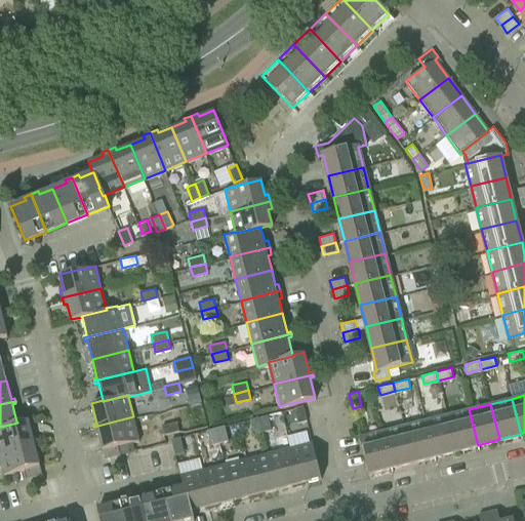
[(297,422),(307,419),(303,405),(294,407),(297,422)]
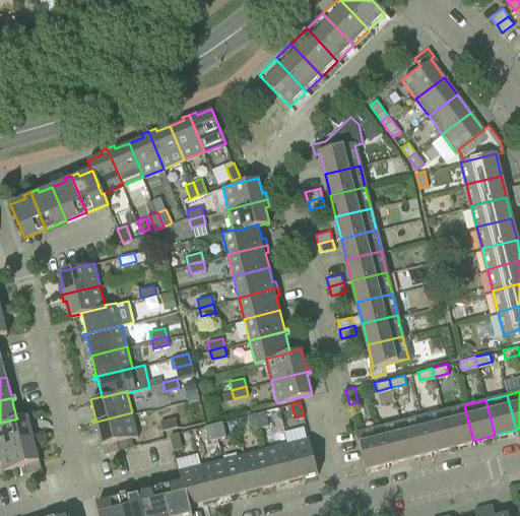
[(464,405),(443,411),(452,446),(473,441),(464,405)]
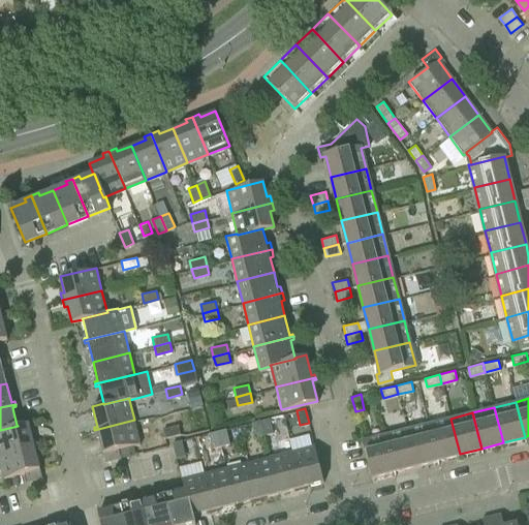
[(270,417),(260,419),(265,434),(273,432),(270,417)]
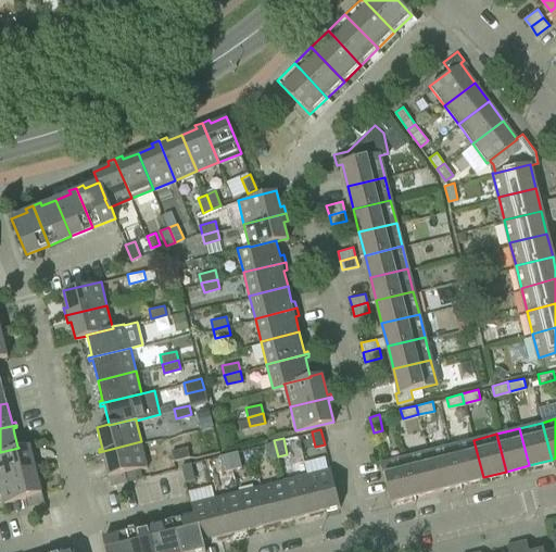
[(269,459),(278,456),(274,440),(265,442),(269,459)]
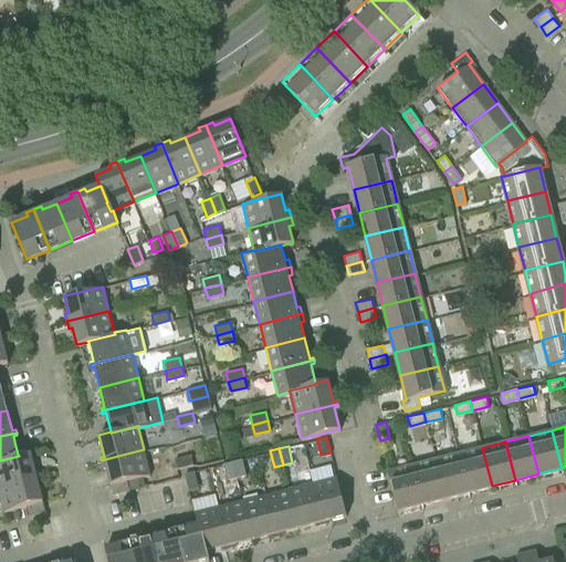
[(482,448),(459,454),(468,491),(492,486),(482,448)]
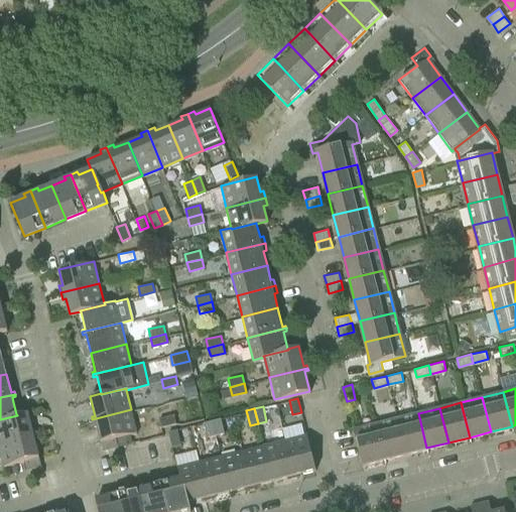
[(118,445),(115,437),(136,431),(131,409),(92,419),(93,422),(96,421),(103,449),(118,445)]
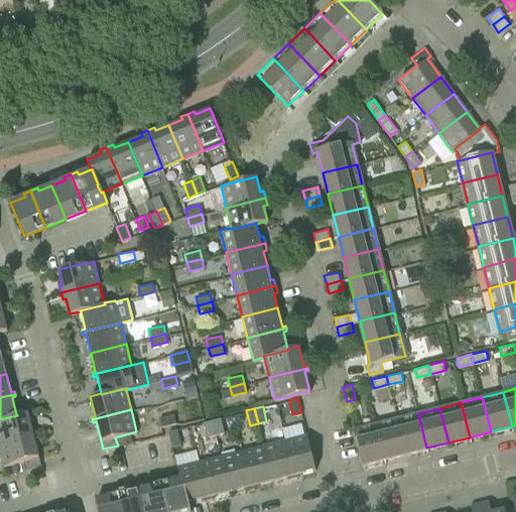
[(32,431),(31,427),(27,412),(16,414),(17,415),(0,419),(0,441),(36,433),(35,430),(32,431)]
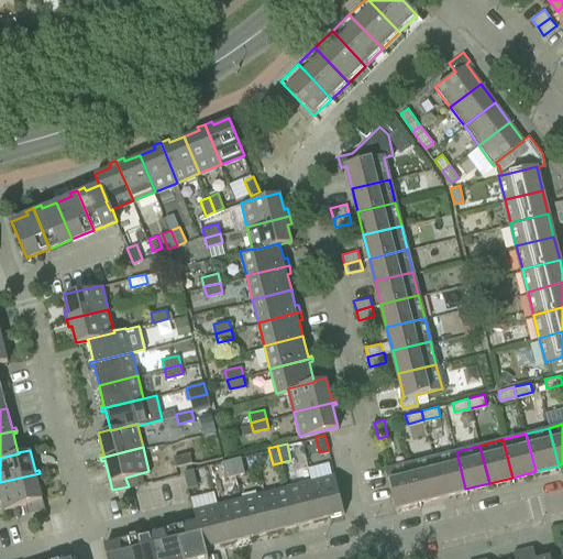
[(189,451),(174,456),(176,464),(191,461),(189,451)]
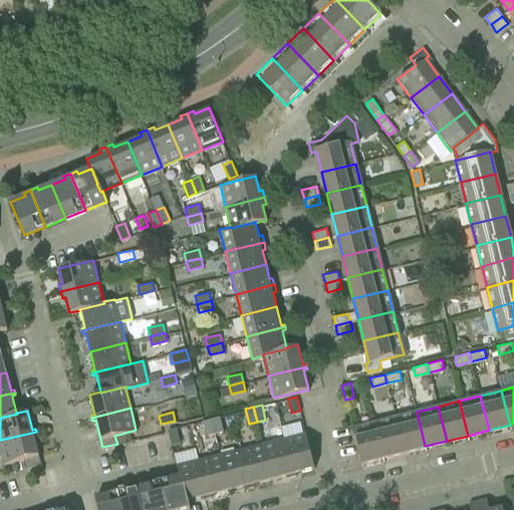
[(417,412),(396,417),(404,452),(425,446),(417,412)]
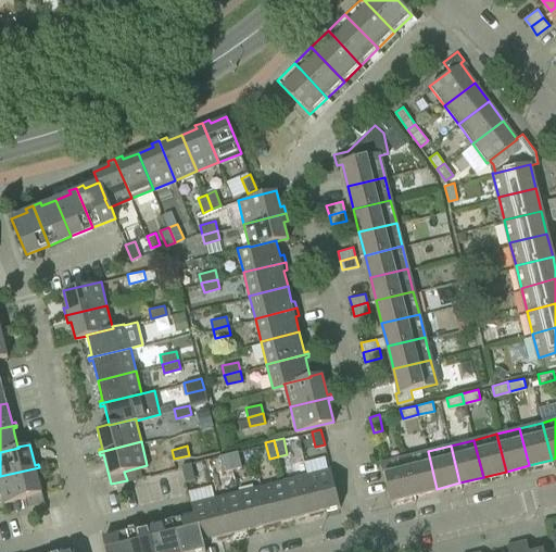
[(238,450),(228,452),(232,467),(241,465),(238,450)]
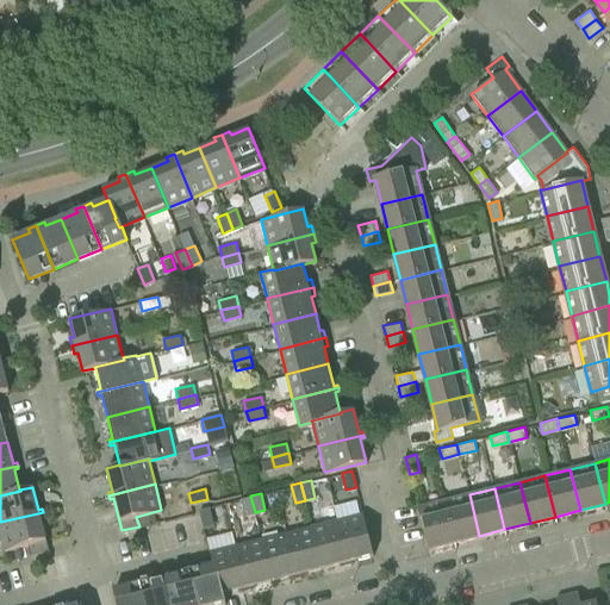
[(470,494),(444,501),(454,542),(479,536),(470,494)]
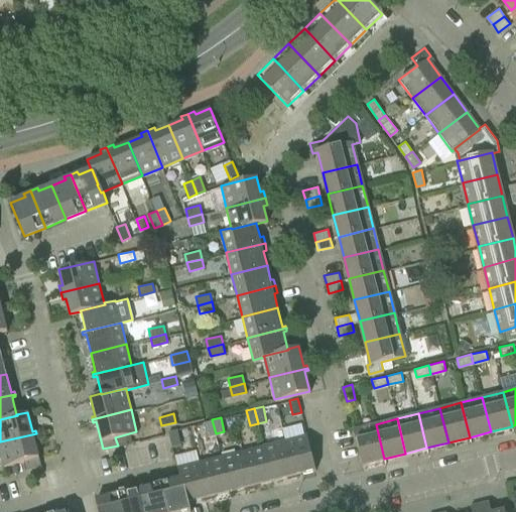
[(207,435),(216,433),(212,419),(204,421),(207,435)]
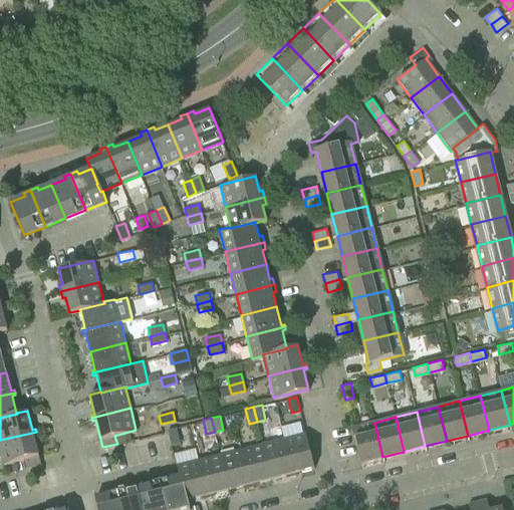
[(361,462),(382,457),(374,423),(352,428),(361,462)]
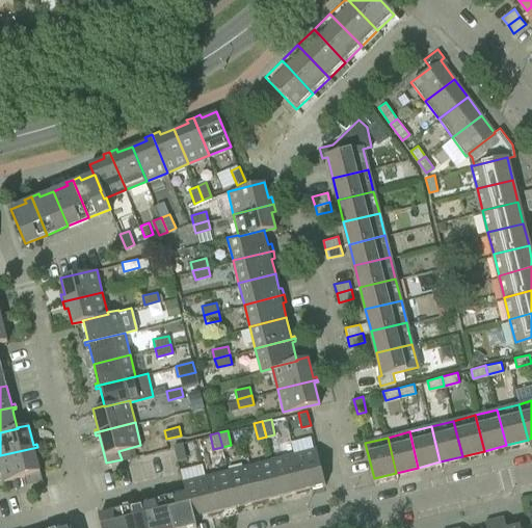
[(186,456),(182,442),(174,444),(177,458),(186,456)]
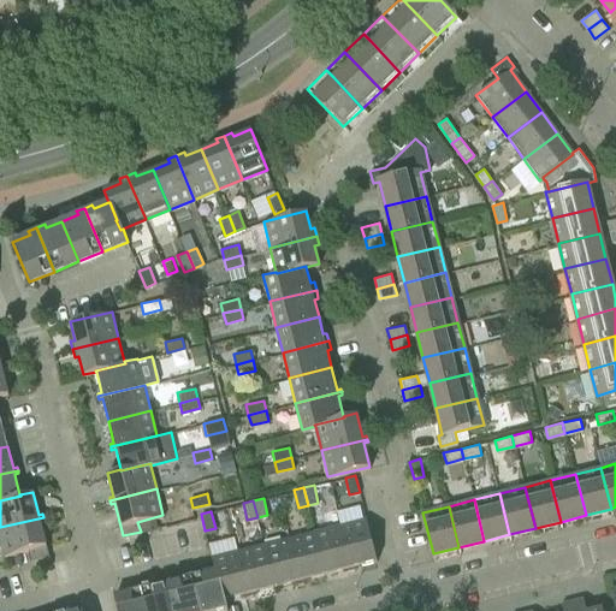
[(48,555),(41,526),(40,521),(45,520),(43,517),(0,527),(0,539),(4,555),(29,549),(31,558),(48,555)]
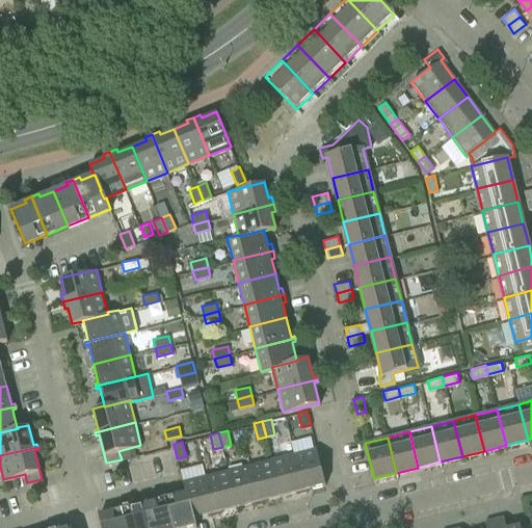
[(325,483),(316,447),(293,452),(303,493),(306,492),(304,489),(325,483)]
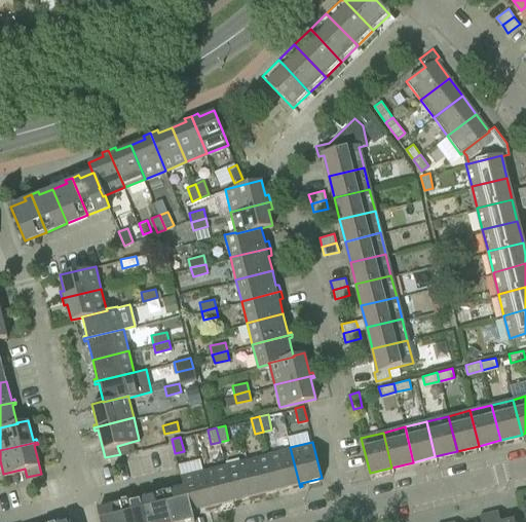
[(300,487),(290,447),(268,453),(277,489),(296,484),(297,487),(300,487)]
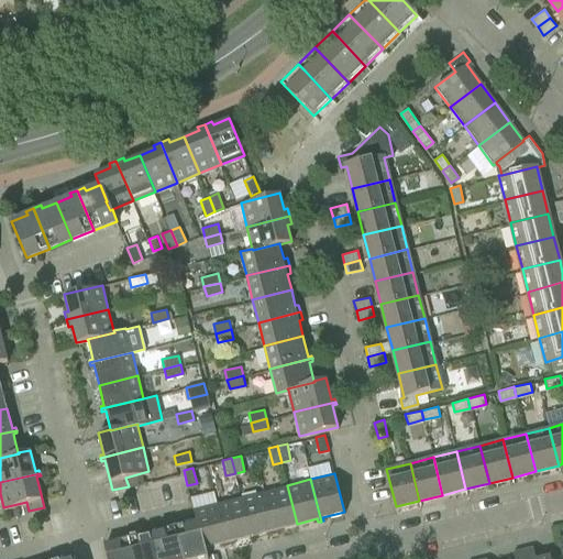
[(297,524),(287,485),(264,491),(275,533),(277,533),(276,528),(297,524)]
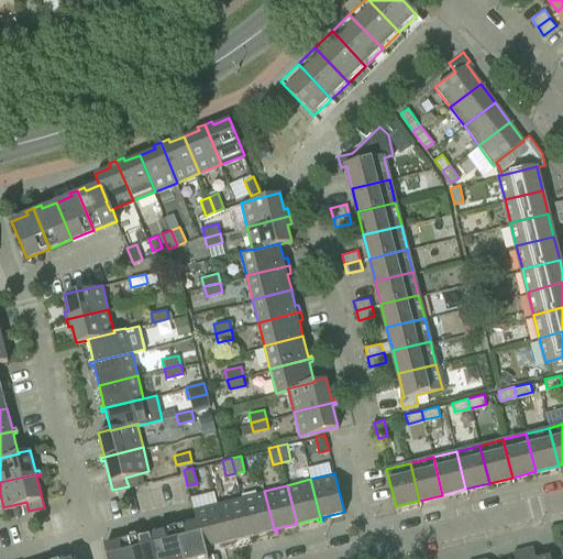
[(275,533),(264,491),(241,496),(251,535),(271,530),(272,534),(275,533)]
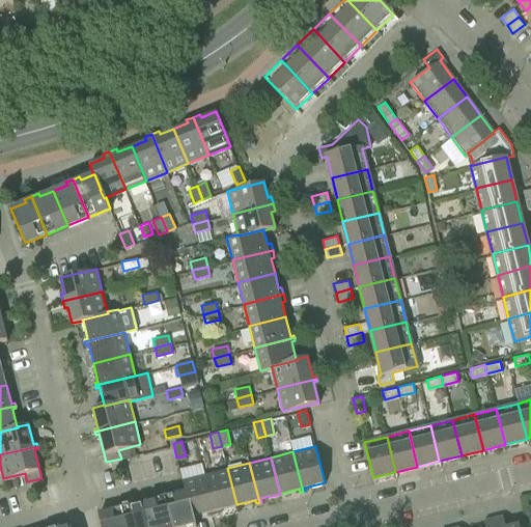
[(236,504),(227,468),(205,474),(215,514),(218,512),(217,509),(236,504)]
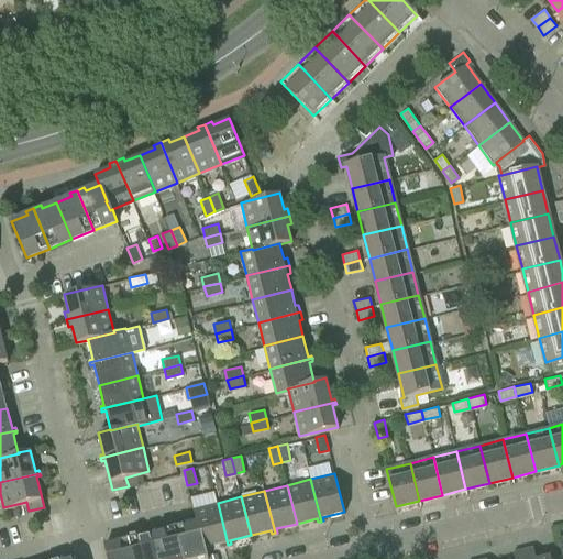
[(228,545),(218,503),(194,508),(196,521),(199,533),(201,541),(202,541),(205,547),(206,547),(224,541),(225,546),(228,545)]
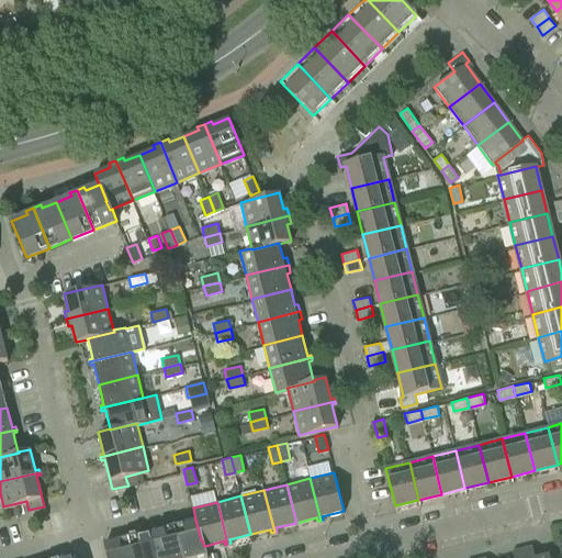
[(201,540),(199,532),(195,520),(175,525),(179,546),(182,557),(205,557),(208,557),(205,546),(204,546),(202,540),(201,540)]
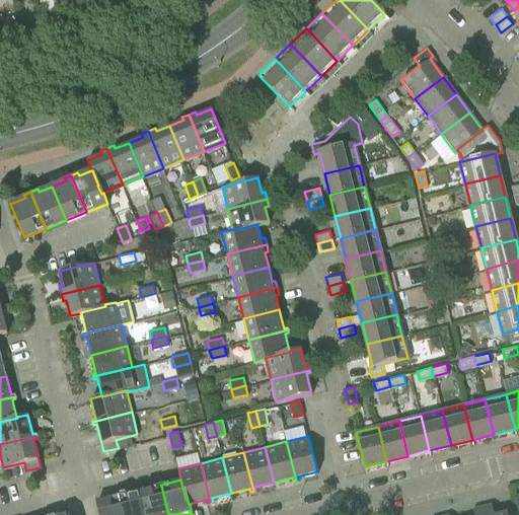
[(168,514),(165,504),(161,485),(140,490),(140,493),(144,509),(145,514),(168,514)]
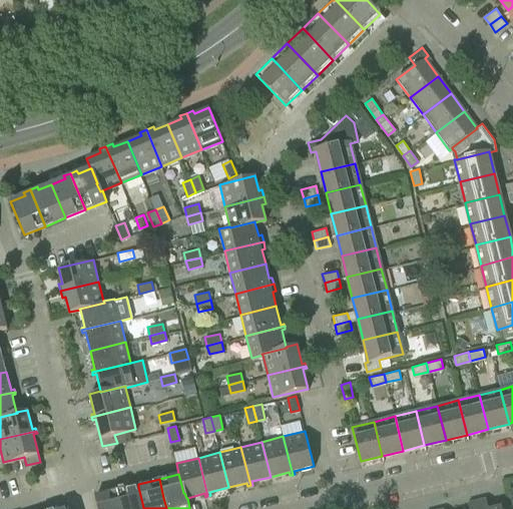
[(143,508),(142,503),(138,487),(138,484),(117,489),(121,508),(143,508)]
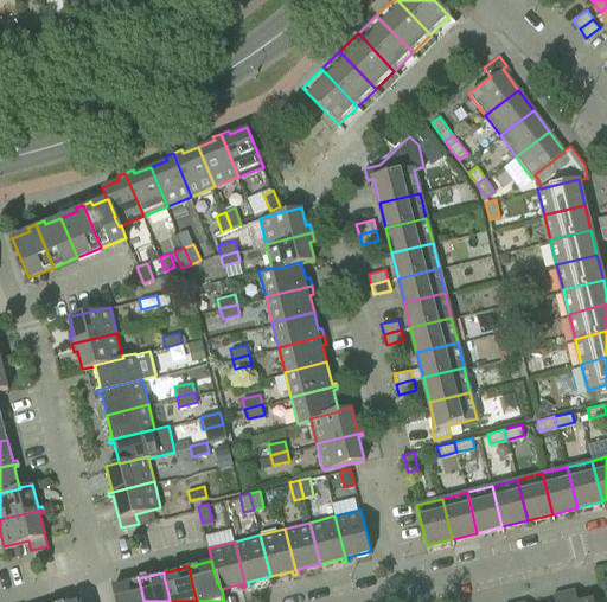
[(144,601),(139,578),(112,586),(116,601),(144,601)]
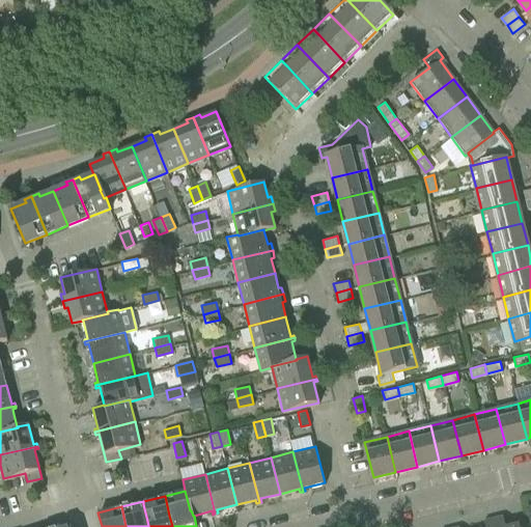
[(502,515),(493,517),(495,526),(520,526),(519,523),(505,526),(502,515)]
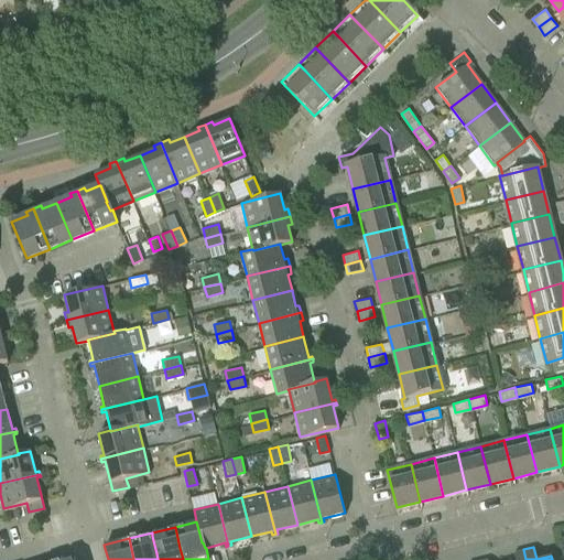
[(516,559),(525,559),(523,549),(514,551),(516,559)]
